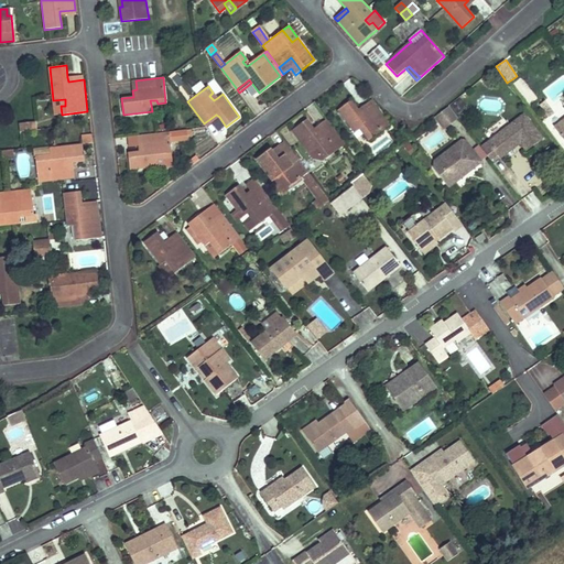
[(62,115),(61,106),(65,106),(65,99),(53,100),(55,116),(62,115)]
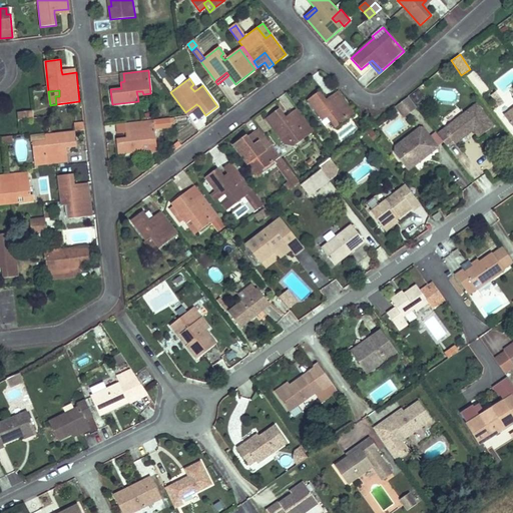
[(415,102),(424,96),(419,90),(410,96),(415,102)]
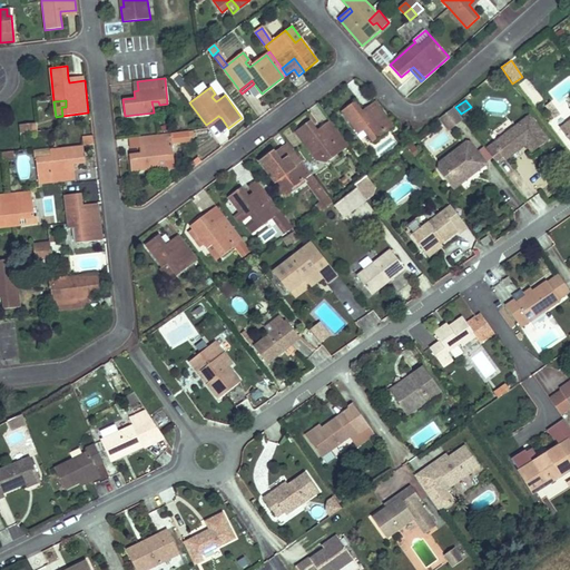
[(359,135),(364,130),(367,127),(372,133),(369,136),(373,143),(394,127),(377,105),(364,114),(362,111),(355,101),(341,111),(359,135)]
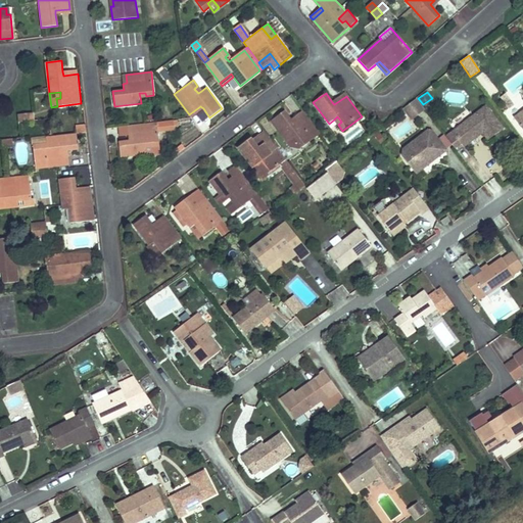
[(343,93),(332,102),(334,104),(346,96),(343,93)]
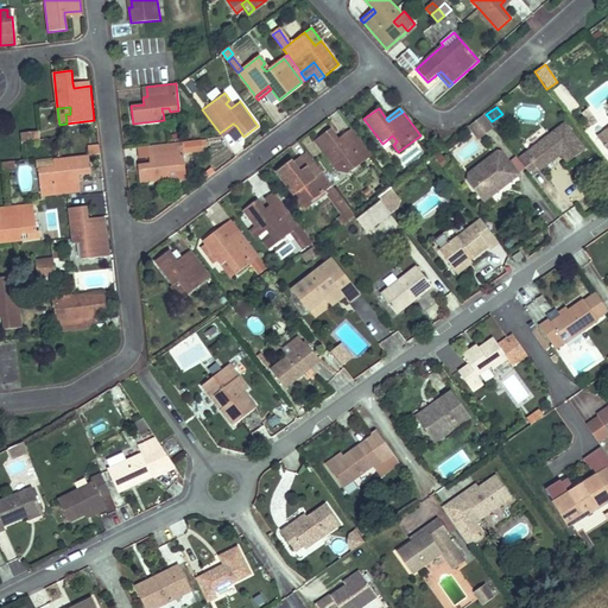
[(493,127),(483,115),(469,127),(479,139),(493,127)]
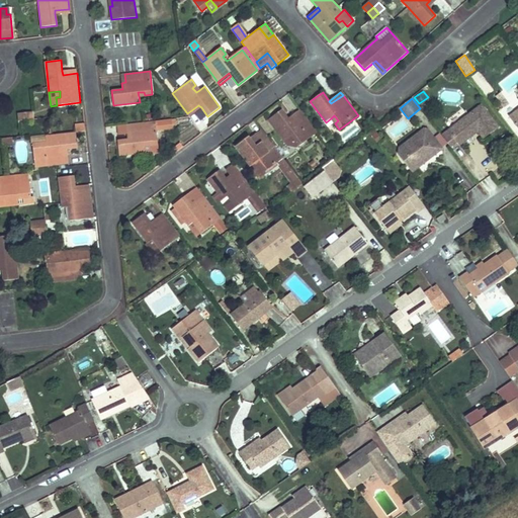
[(505,107),(509,103),(505,98),(500,101),(505,107)]
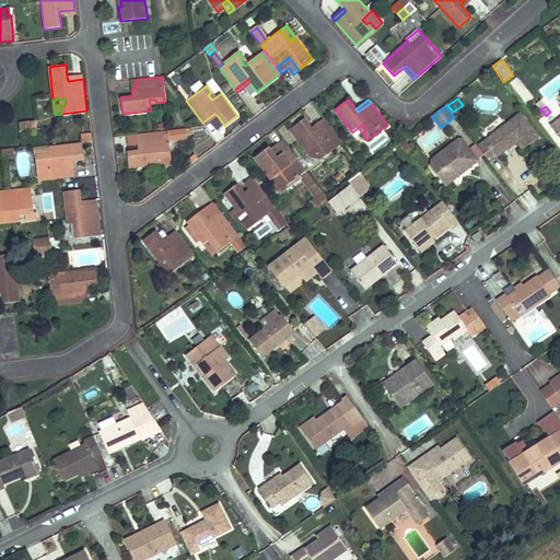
[(205,126),(218,116),(214,114),(202,123),(205,126)]
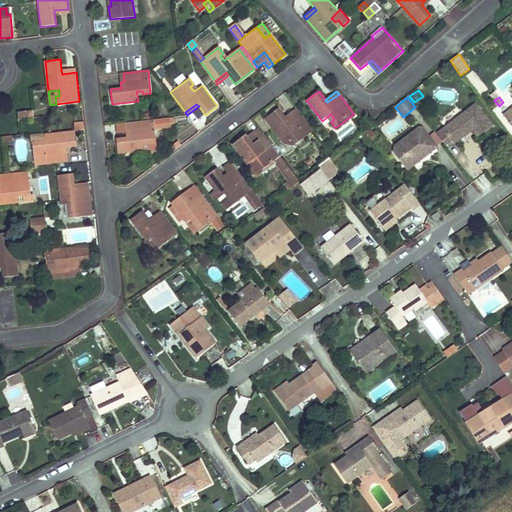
[(475,104),(437,134),(445,145),(451,140),(470,125),(473,129),(475,132),(481,128),(484,132),(492,126),(475,104)]
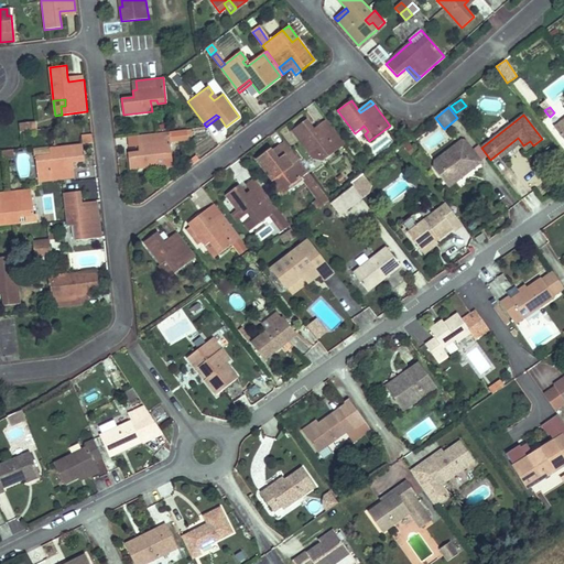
[(316,148),(325,160),(346,144),(329,122),(316,131),(314,129),(307,119),(293,129),(311,152),(316,148)]
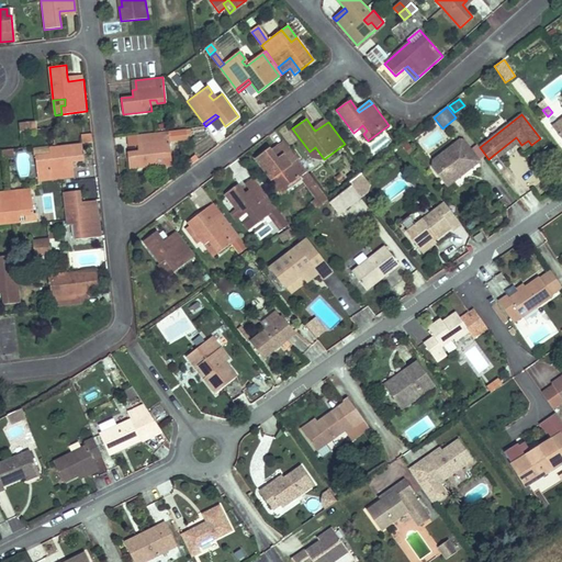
[(325,119),(313,128),(315,131),(328,122),(325,119)]
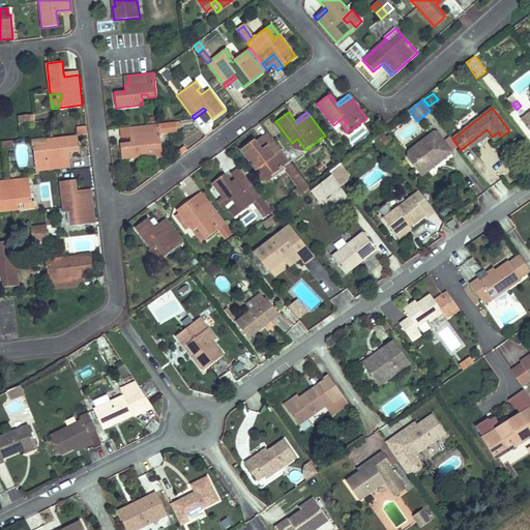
[(529,112),(521,120),(529,131),(529,112)]
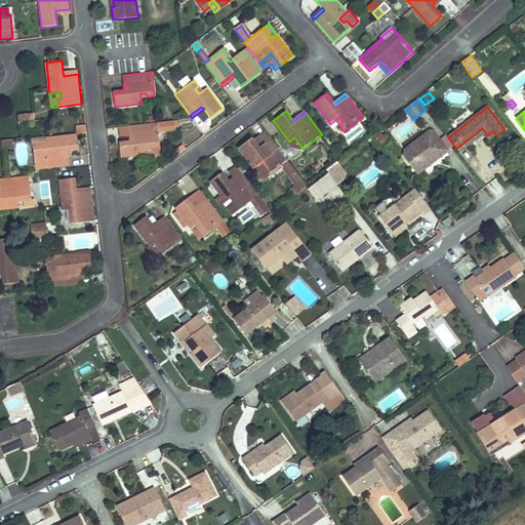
[(34,121),(34,114),(26,115),(27,122),(34,121)]
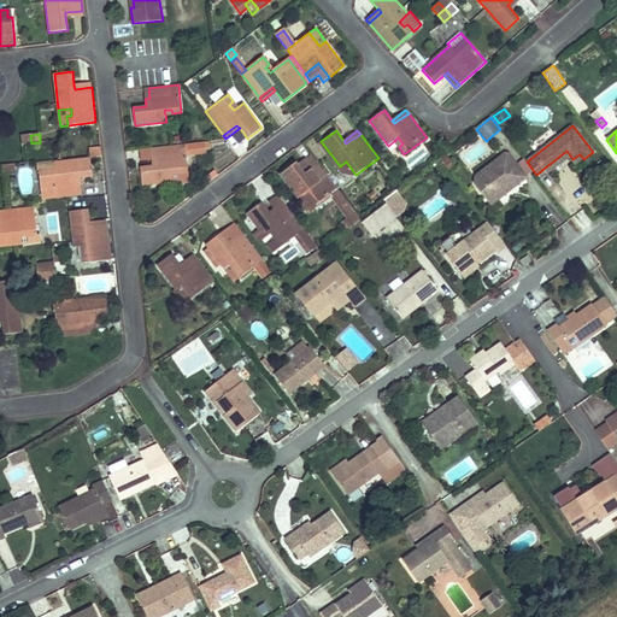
[(22,145),(31,144),(30,135),(21,136),(22,145)]
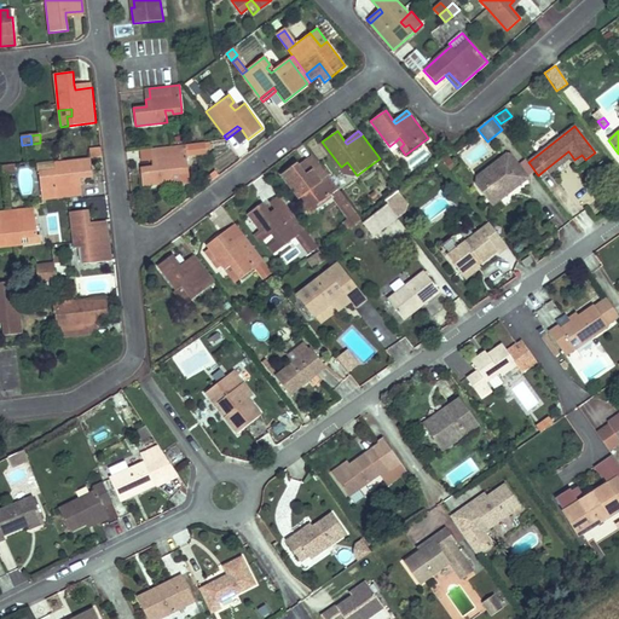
[(185,144),(187,155),(202,154),(201,150),(206,149),(204,142),(185,144)]
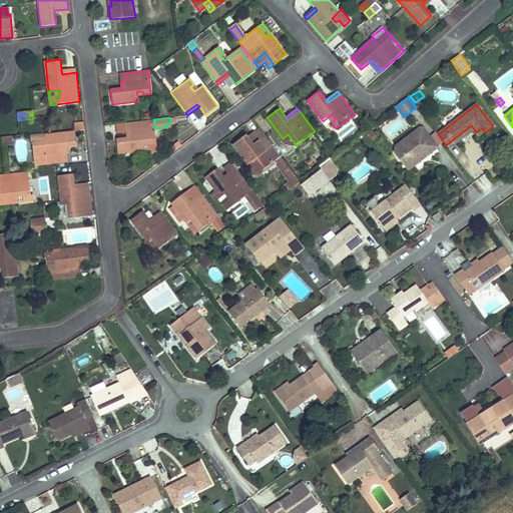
[(157,151),(155,128),(153,119),(128,123),(129,131),(126,131),(126,132),(126,138),(116,139),(118,154),(143,151),(143,152),(157,151)]
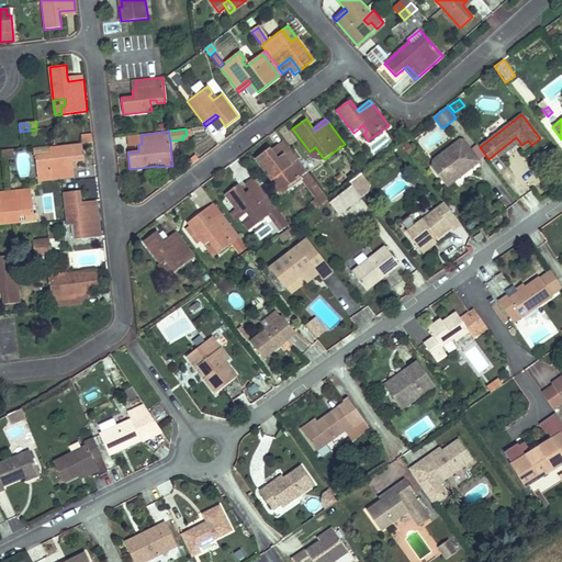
[(82,143),(92,142),(91,134),(81,135),(82,143)]
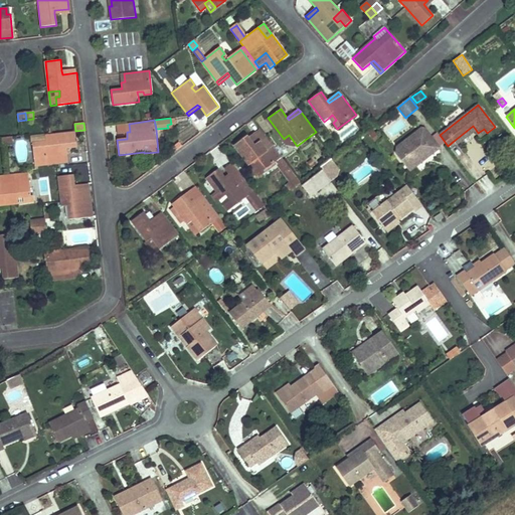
[(130,132),(129,124),(116,125),(117,134),(127,133),(127,132),(130,132)]
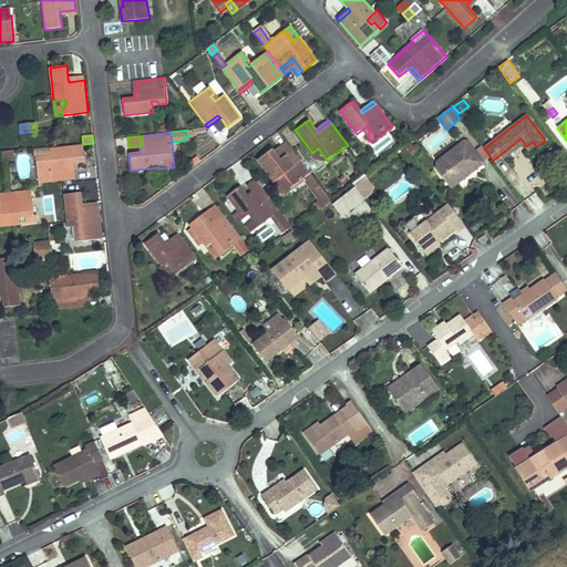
[(521,138),(500,155),(503,158),(524,143),(521,138)]
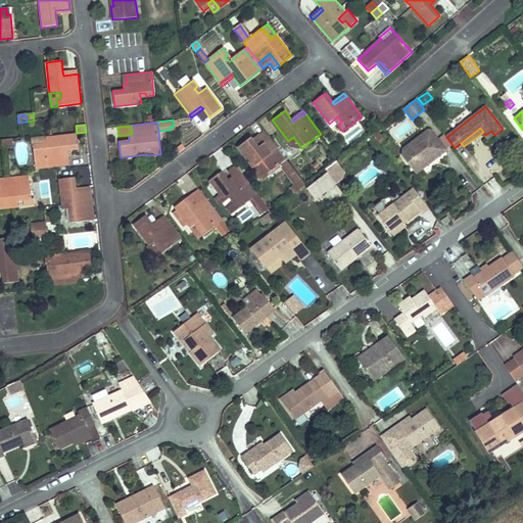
[(438,156),(446,150),(431,131),(427,130),(402,149),(402,156),(411,168),(422,170),(429,163),(430,156),(435,152),(438,156)]
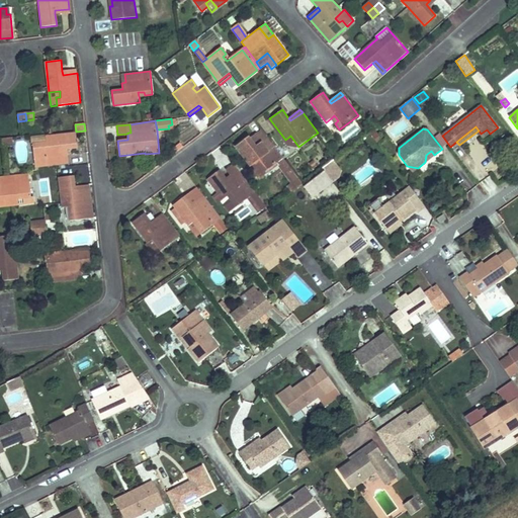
[(487,130),(481,134),(484,139),(490,134),(487,130)]
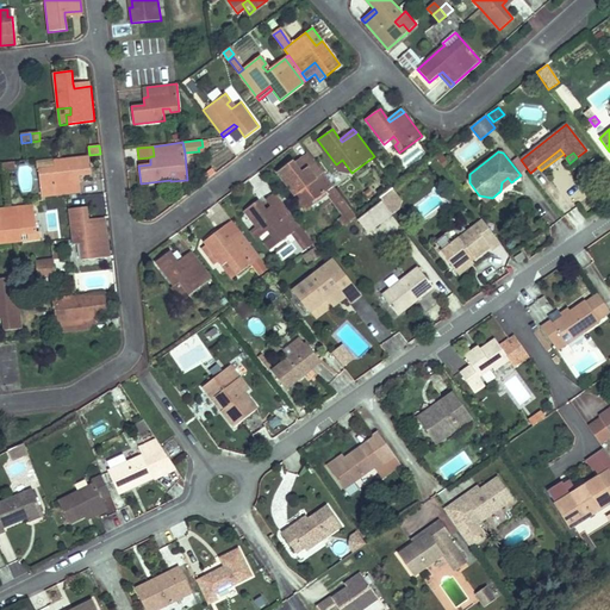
[(302,173),(316,163),(309,154),(294,165),(302,173)]
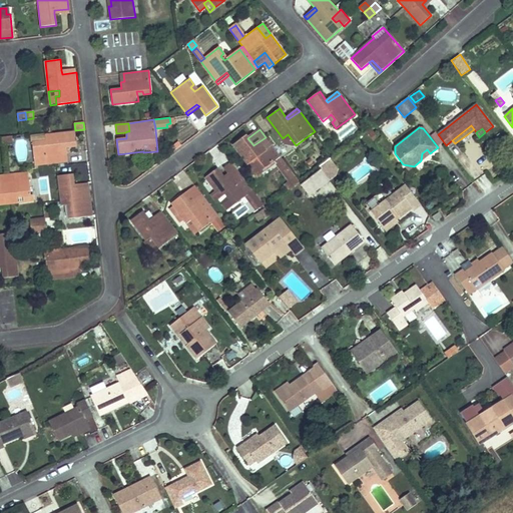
[(32,143),(35,166),(64,162),(63,148),(66,148),(77,146),(75,131),(45,135),(46,141),(46,145),(40,146),(40,142),(32,143)]
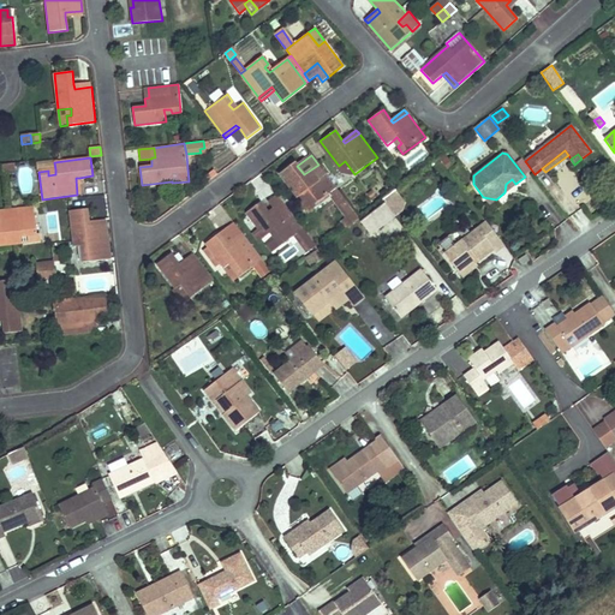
[(340,203),(345,199),(318,165),(304,174),(297,166),(293,161),(279,172),(298,197),(297,198),(308,213),(315,207),(314,206),(330,192),(340,203)]
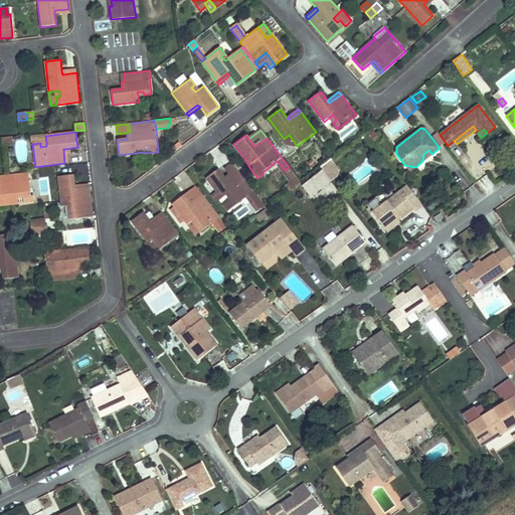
[(289,135),(284,139),(288,144),(297,146),(289,135)]
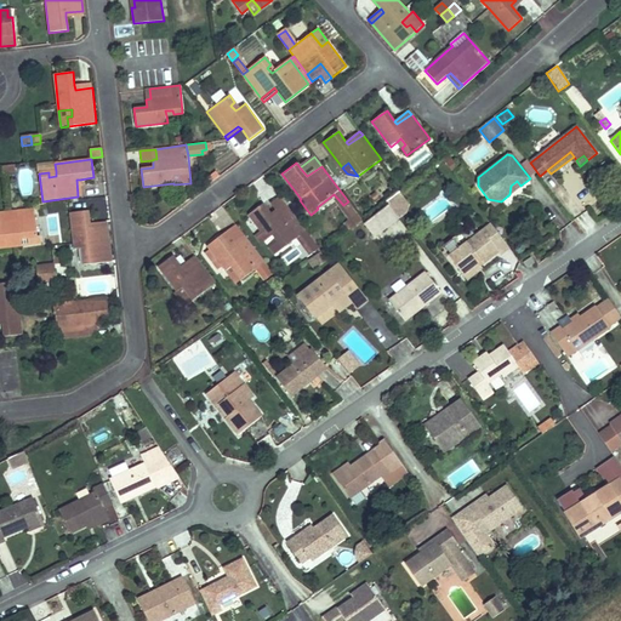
[(15,175),(13,165),(1,166),(3,176),(15,175)]
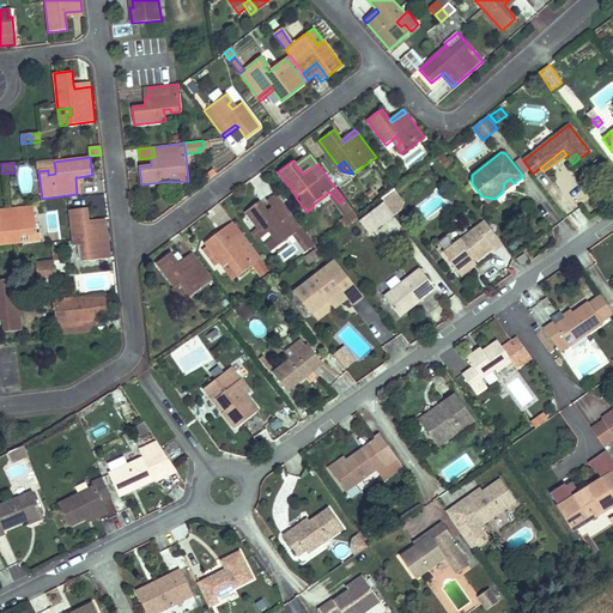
[(503,192),(514,183),(510,178),(504,183),(503,192)]
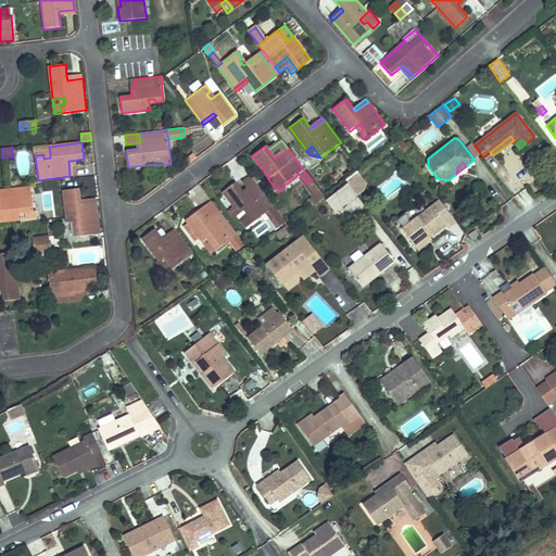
[(352,176),(363,190),(366,182),(357,172),(352,176)]
